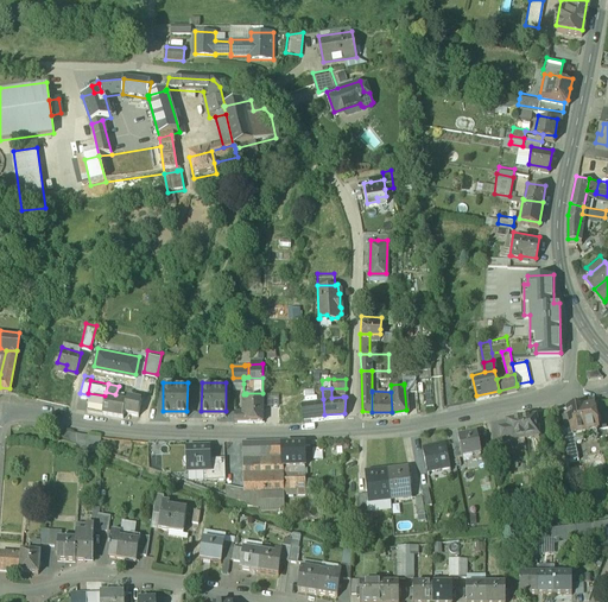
[(115,394),(106,392),(105,395),(102,409),(102,410),(122,412),(124,407),(126,397),(125,395),(115,394)]
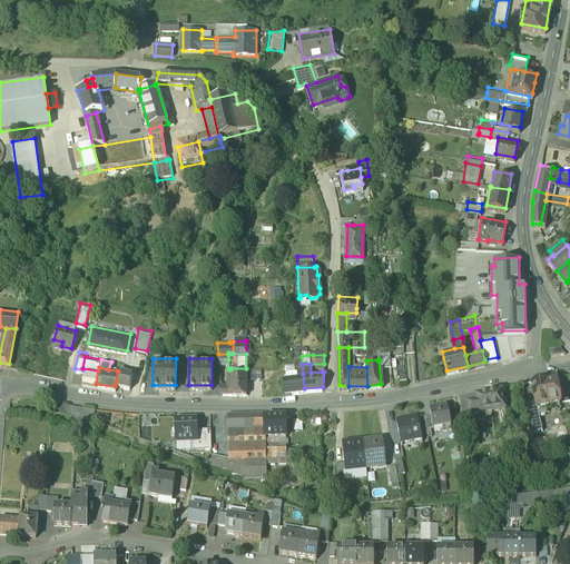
[(98,370),(82,368),(82,369),(84,369),(81,381),(96,383),(98,370)]
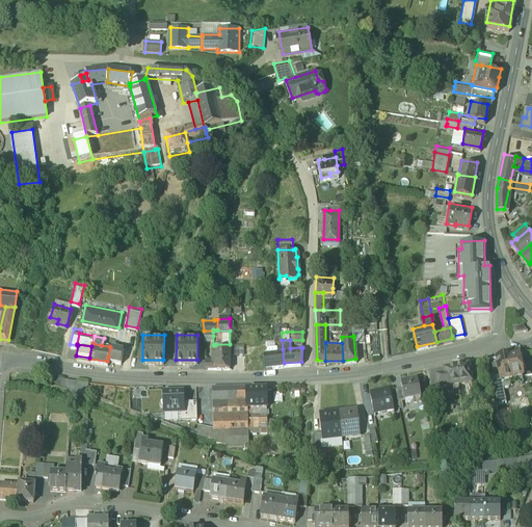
[(124,346),(113,344),(109,346),(110,347),(108,357),(121,360),(124,346)]
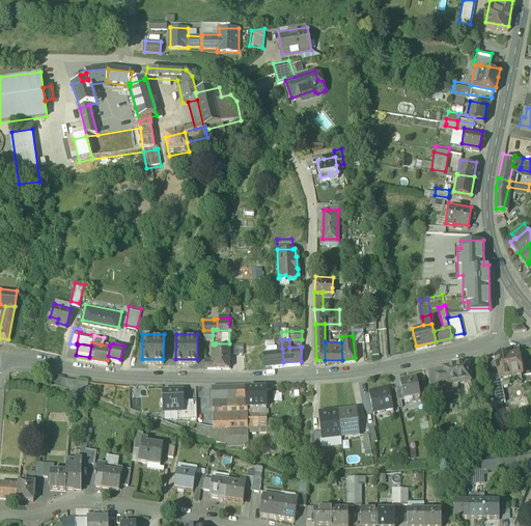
[(229,343),(215,343),(215,344),(215,357),(215,364),(229,364),(229,343)]
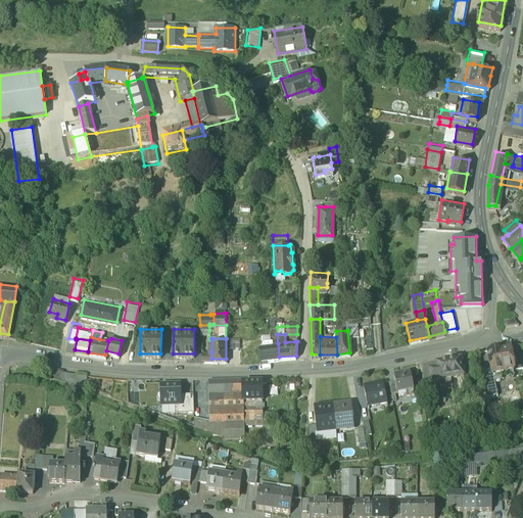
[(278,343),(258,345),(259,359),(279,357),(278,343)]
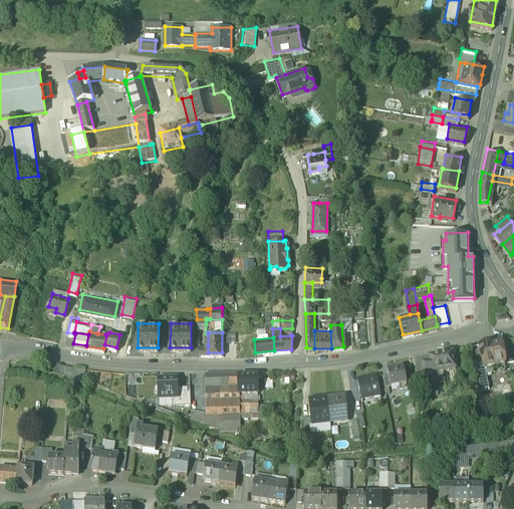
[(493,340),(480,343),(483,357),(484,363),(485,363),(504,359),(505,359),(505,358),(502,340),(493,341),(493,340)]
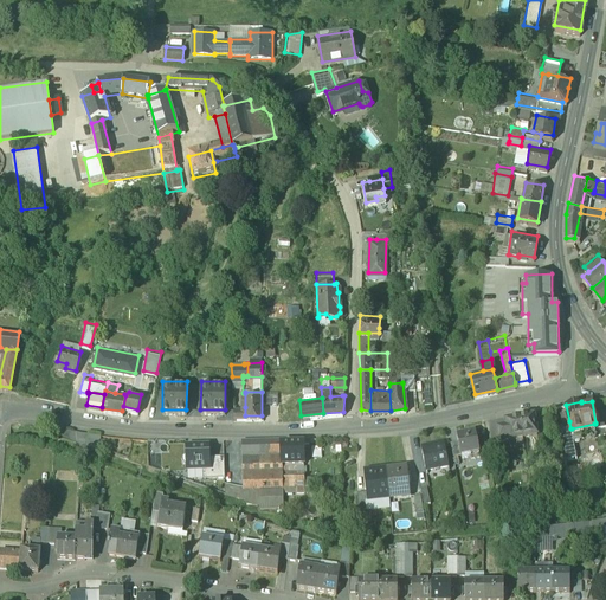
[(534,412),(520,414),(523,434),(537,431),(534,412)]
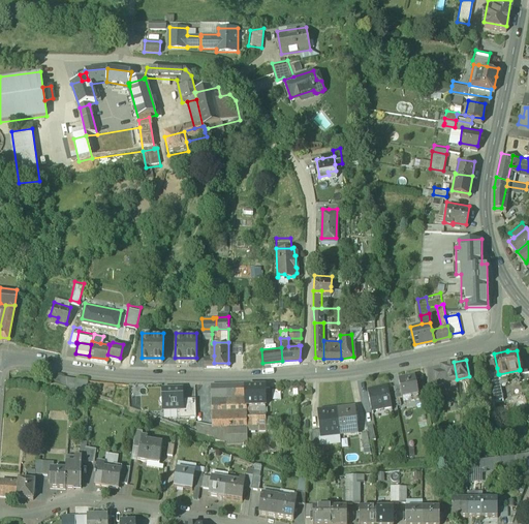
[(454,362),(441,364),(442,370),(434,371),(436,382),(444,381),(444,384),(447,383),(446,380),(457,379),(454,362)]
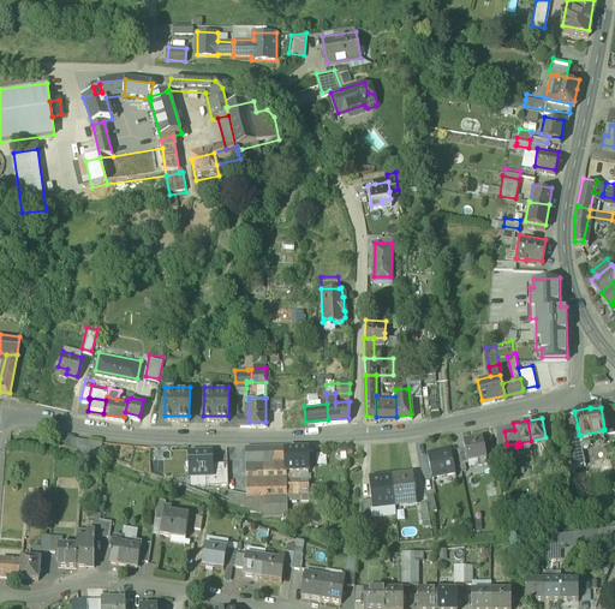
[(578,428),(568,429),(574,464),(585,461),(580,435),(579,435),(578,428)]
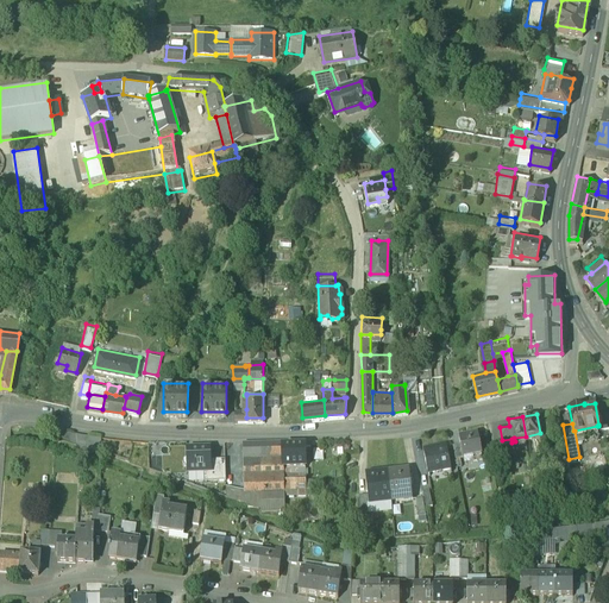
[(101,433),(56,426),(56,431),(101,447),(101,433)]
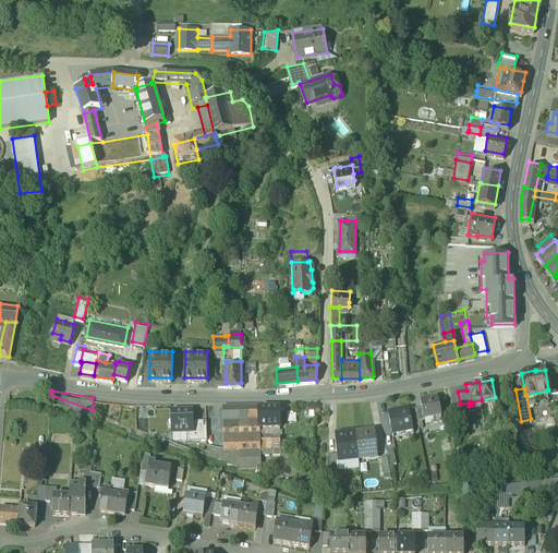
[(437,393),(421,396),(422,403),(424,416),(425,416),(425,415),(433,413),(433,415),(441,412),(437,393)]
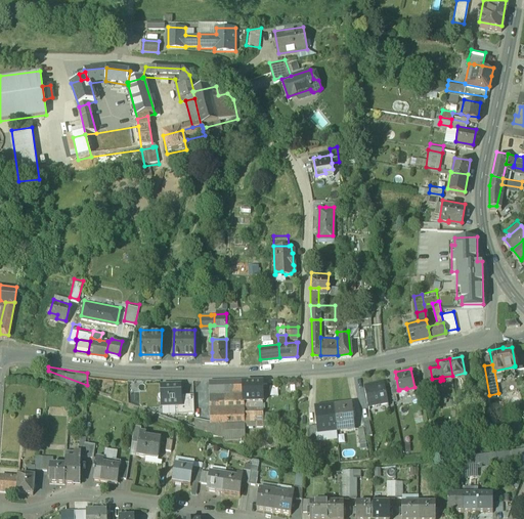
[(244,376),(209,377),(210,419),(224,419),(245,418),(245,409),(245,398),(244,398),(244,380),(244,376)]
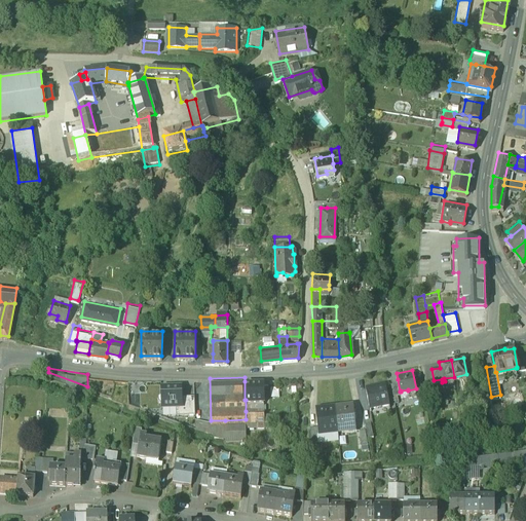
[(398,379),(391,381),(393,393),(400,392),(398,379)]
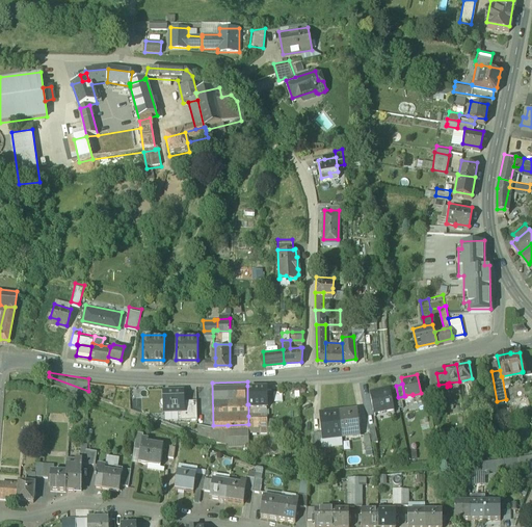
[(247,386),(247,404),(248,404),(261,404),(267,403),(266,386),(247,386)]
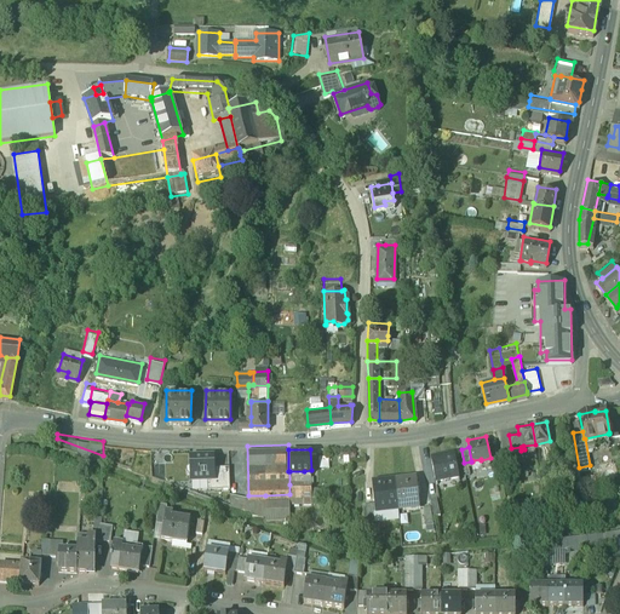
[(453,451),(434,454),(431,454),(437,481),(459,476),(454,449),(453,451)]
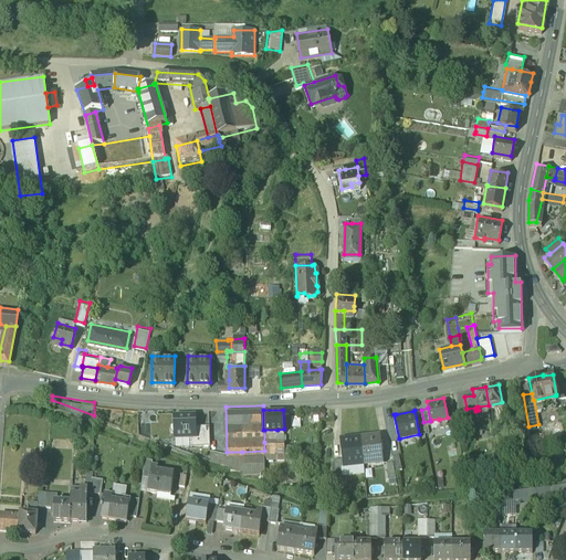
[(195,412),(175,412),(175,421),(173,421),(170,423),(170,428),(173,429),(175,429),(175,434),(189,434),(196,433),(195,422),(195,412)]
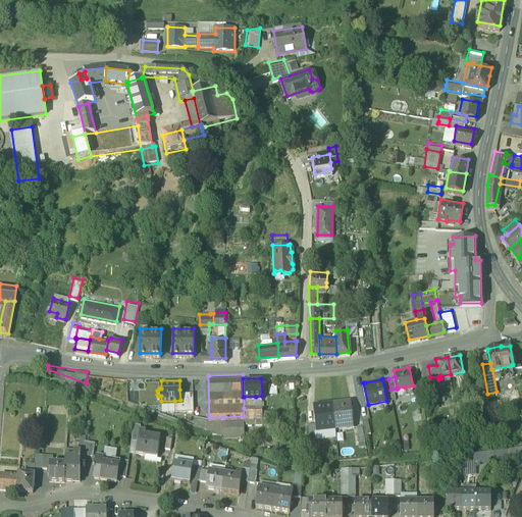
[(452,383),(439,385),(440,394),(454,392),(452,383)]
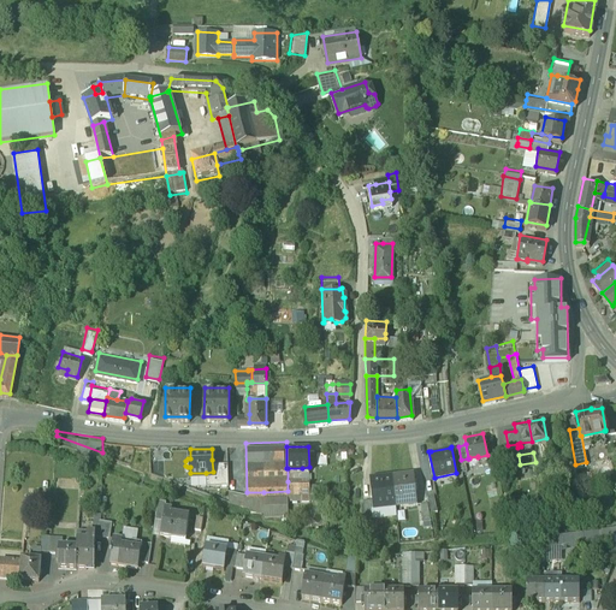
[(227,460),(212,460),(213,472),(206,473),(207,481),(229,481),(227,460)]
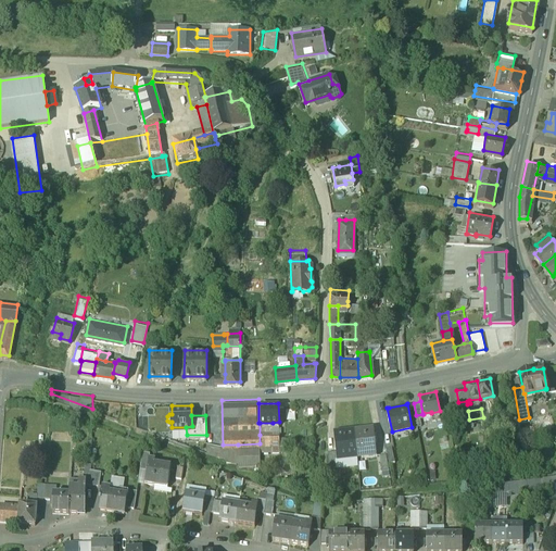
[(374,424),(354,426),(357,454),(377,452),(374,424)]
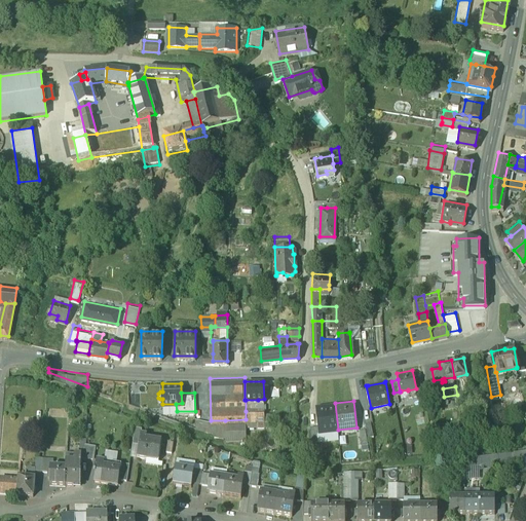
[(335,403),(316,405),(320,432),(338,430),(335,403)]
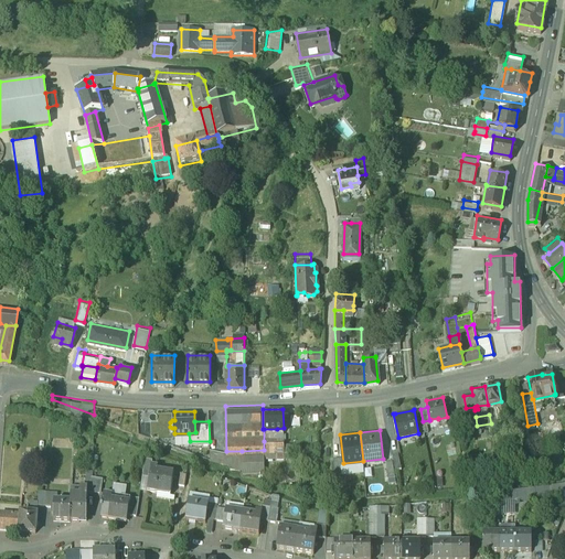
[(277,441),(264,441),(264,450),(277,450),(284,450),(284,440),(277,441)]
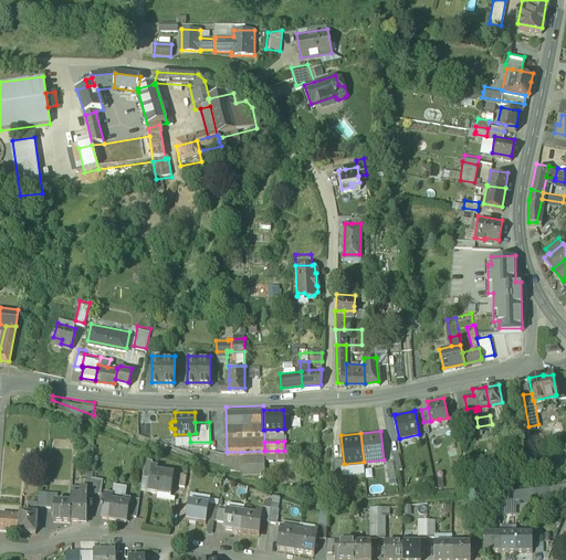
[(264,451),(242,452),(242,471),(265,469),(264,451)]
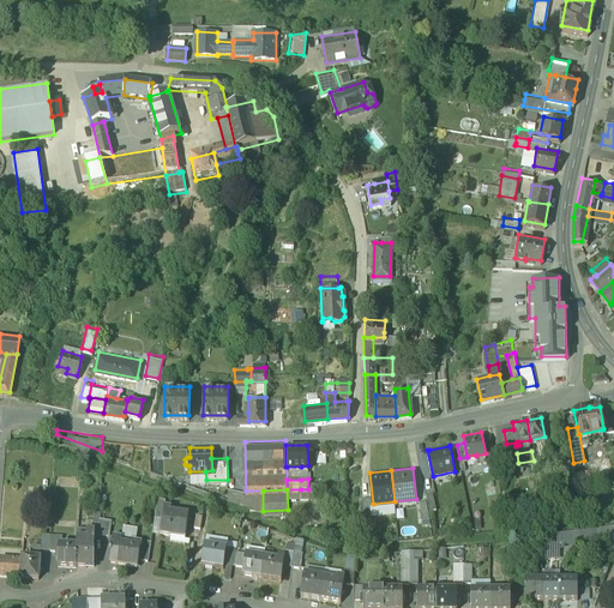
[(433,489),(426,491),(429,507),(435,506),(433,489)]
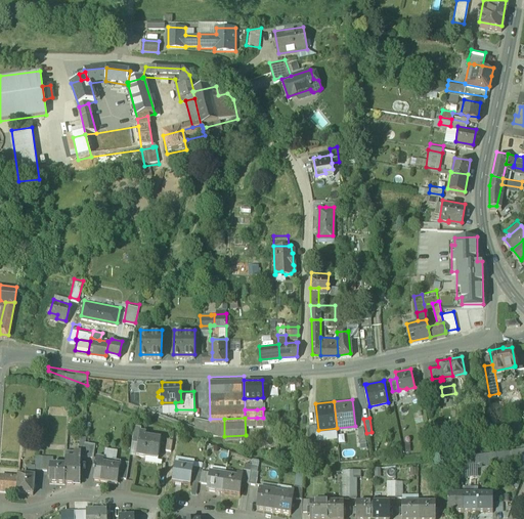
[(141,424),(134,423),(132,435),(139,436),(140,428),(141,424)]
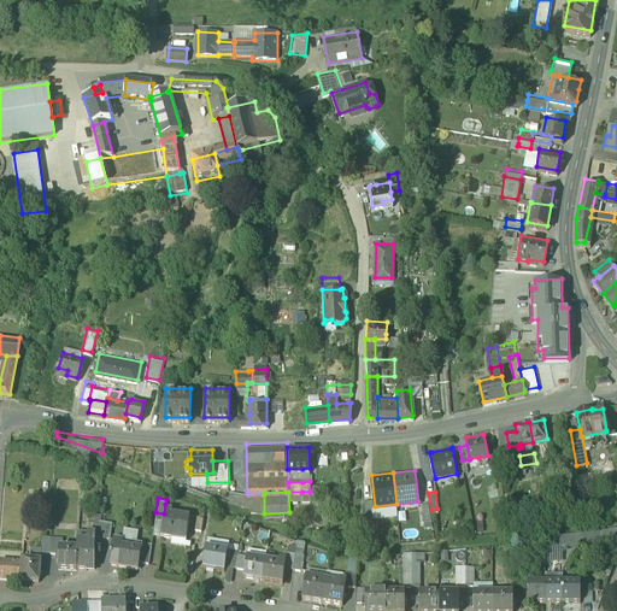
[(165,504),(164,513),(160,533),(171,534),(172,530),(187,533),(189,512),(171,509),(172,505),(165,504)]
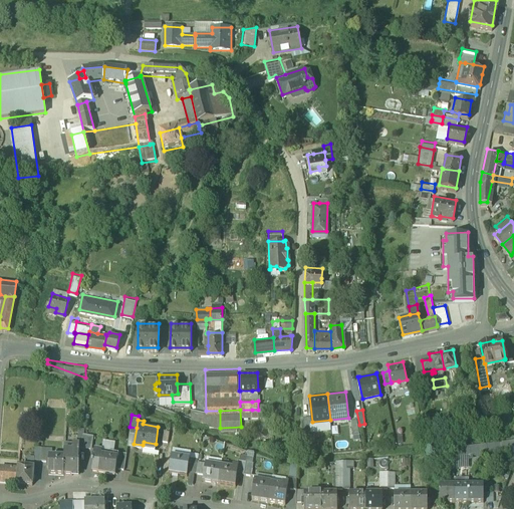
[(93,433),(84,431),(84,444),(91,445),(93,433)]
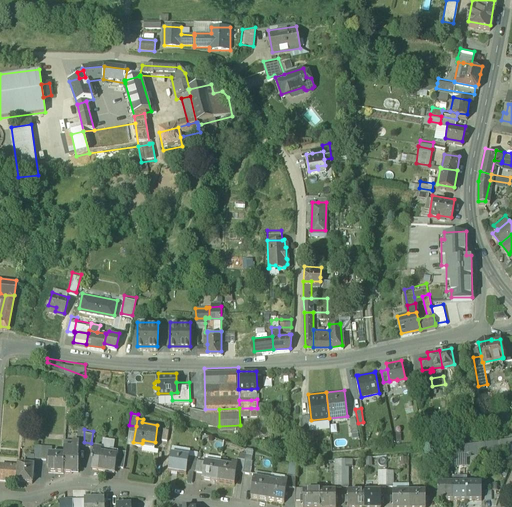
[(72,445),(65,445),(64,451),(63,469),(72,469),(72,468),(78,468),(79,456),(78,456),(79,442),(79,439),(78,439),(72,439),(72,445)]
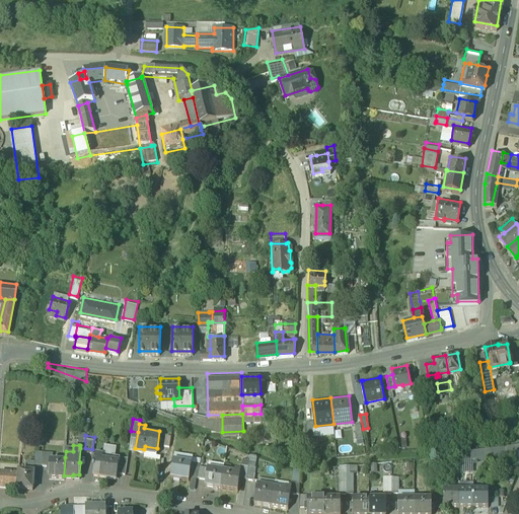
[(53,449),(42,448),(42,462),(50,462),(50,457),(52,457),(53,449)]
